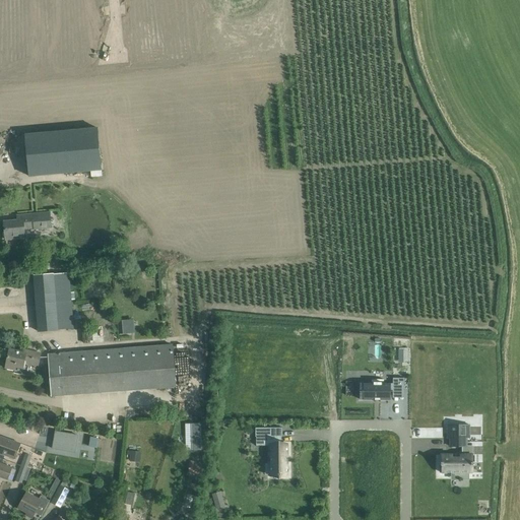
[(98,128),(25,134),(29,176),(90,171),(90,177),(102,176),(98,128)]
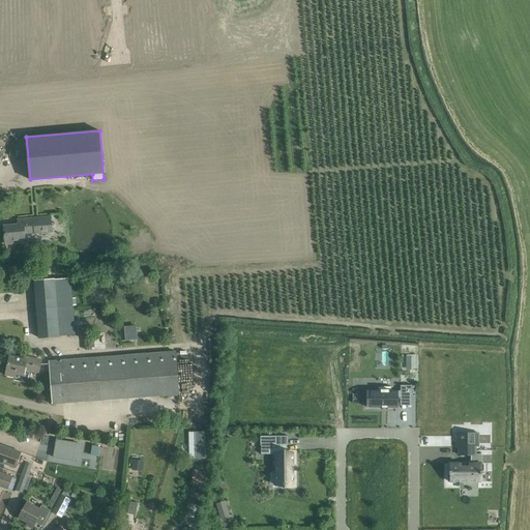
[(4,227),(5,243),(26,241),(25,232),(35,231),(35,234),(53,232),(51,216),(34,218),(18,219),(19,226),(4,227)]
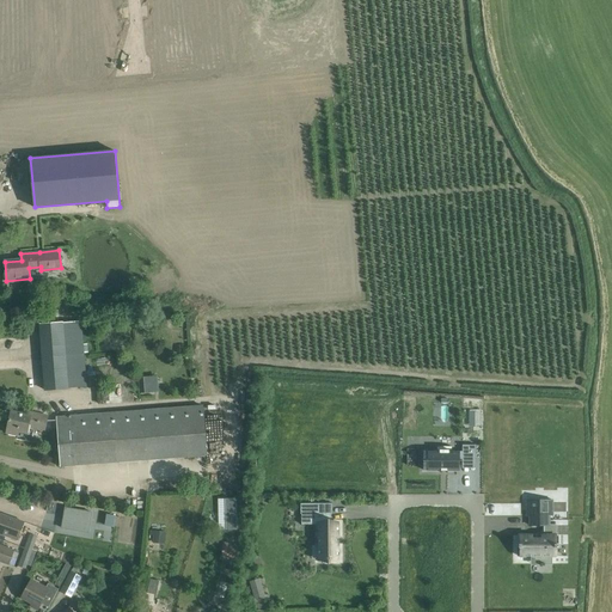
[(40,324),(46,390),(67,389),(67,387),(86,386),(84,353),(87,353),(87,343),(83,344),(81,322),(73,322),(72,310),(62,310),(63,323),(40,324)]
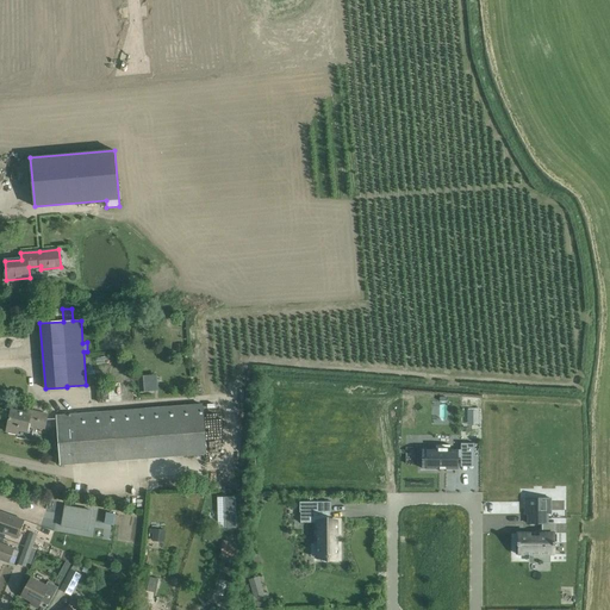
[(157,374),(138,377),(139,392),(159,391),(157,374)]
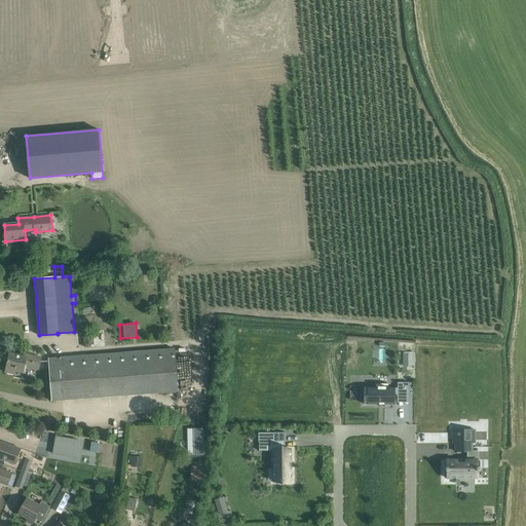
[(175,348),(49,359),(52,401),(178,391),(175,348)]
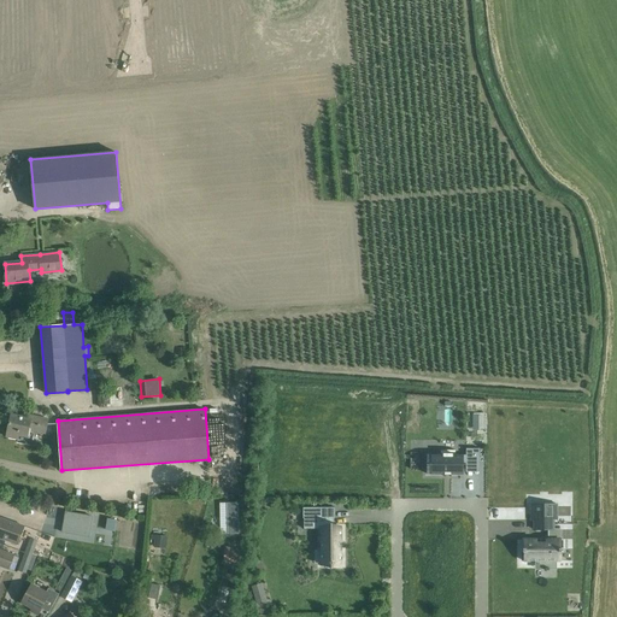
[(11,415),(7,435),(18,438),(19,434),(27,436),(29,429),(45,433),(47,419),(28,415),(27,418),(11,415)]
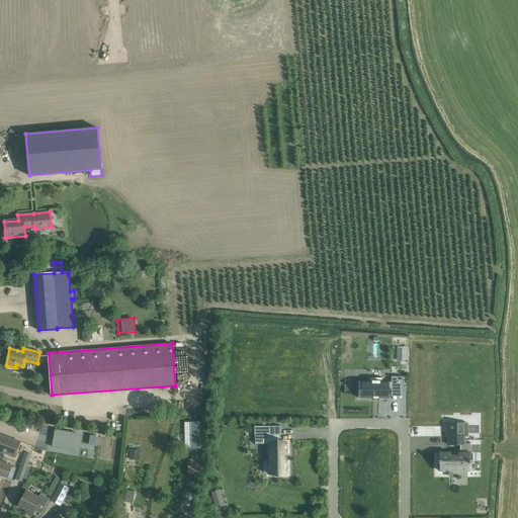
[(358,386),(358,398),(389,399),(389,389),(393,389),(393,385),(403,385),(403,376),(392,376),(392,381),(382,381),(382,377),(369,377),(369,381),(361,381),(360,386),(358,386)]
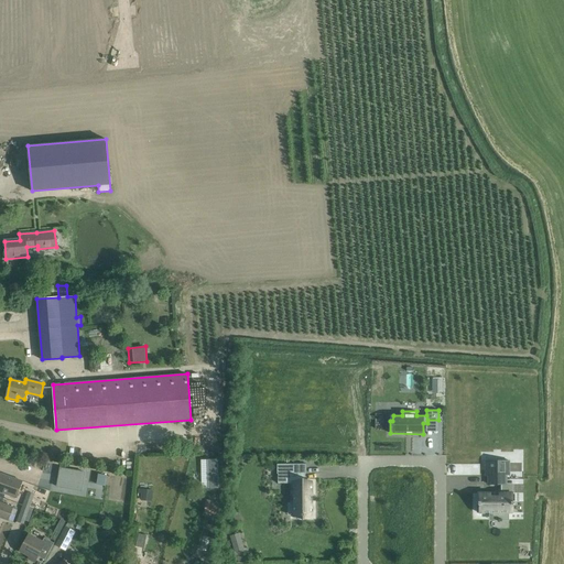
[(478,501),(478,505),(478,512),(513,512),(513,505),(513,501),(513,492),(512,492),(512,484),(506,484),(506,475),(509,475),(509,461),(486,461),(486,475),(488,475),(488,484),(501,484),(501,492),(499,492),(499,496),(491,496),(491,492),(478,492),(478,501)]
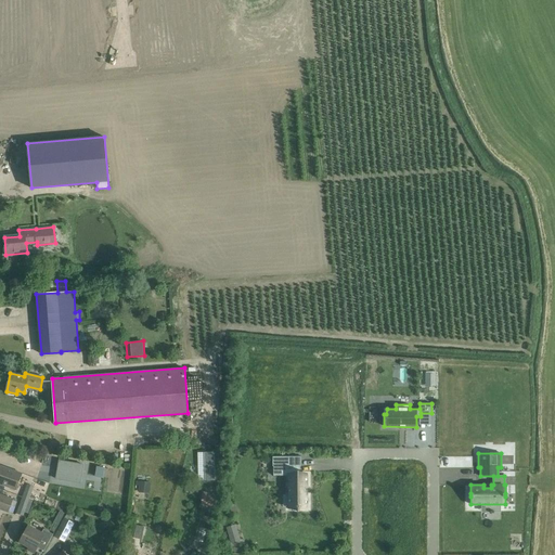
[(300,456),(272,456),(272,466),(273,466),(273,476),(288,475),(288,507),(307,507),(307,492),(306,492),(306,488),(307,488),(307,474),(300,474),(300,466),(300,456)]
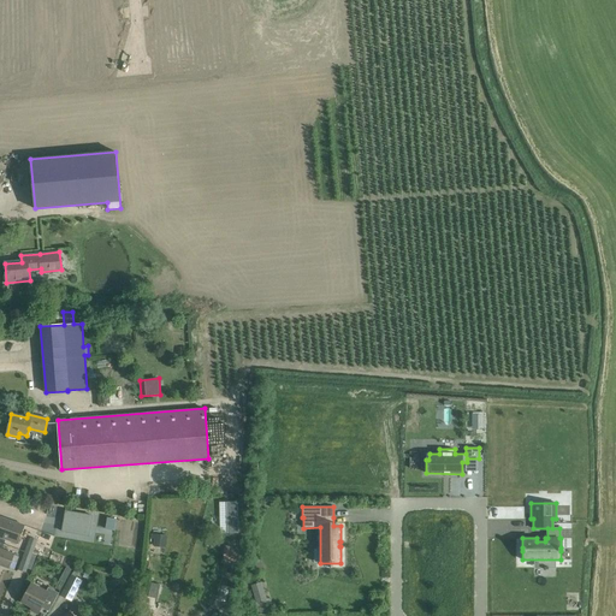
[(65,511),(61,531),(82,534),(84,525),(90,525),(92,515),(65,511)]
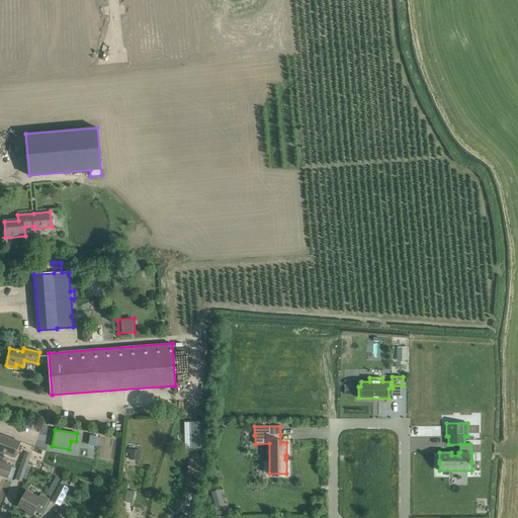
[(187,451),(198,453),(202,433),(190,431),(187,451)]
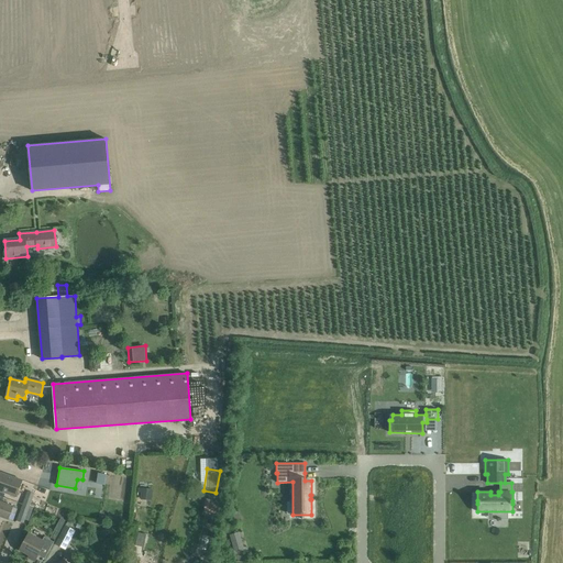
[(4,493),(17,497),(23,481),(0,472),(0,496),(3,497),(4,493)]
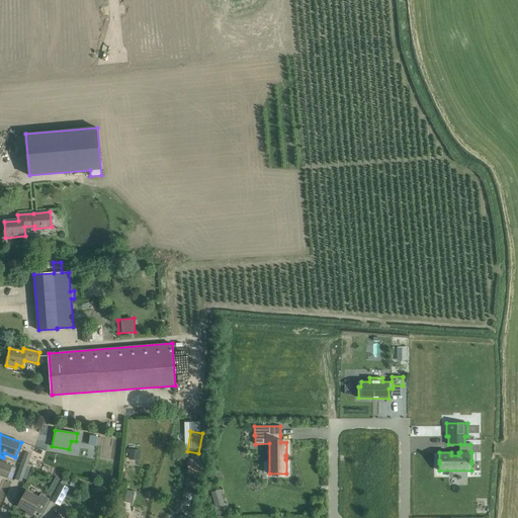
[(126,449),(126,453),(130,453),(128,459),(139,460),(141,450),(126,449)]
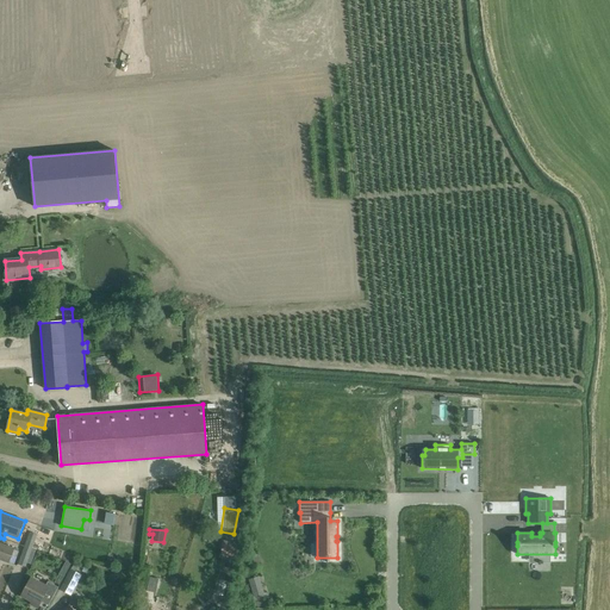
[(30,533),(25,546),(32,548),(36,535),(30,533)]
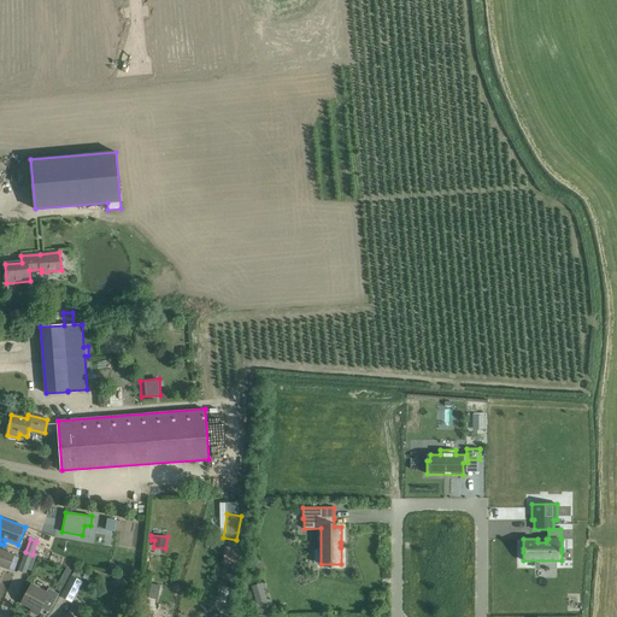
[(15,571),(19,557),(15,556),(15,554),(5,551),(1,550),(4,545),(0,544),(0,565),(0,566),(15,571)]
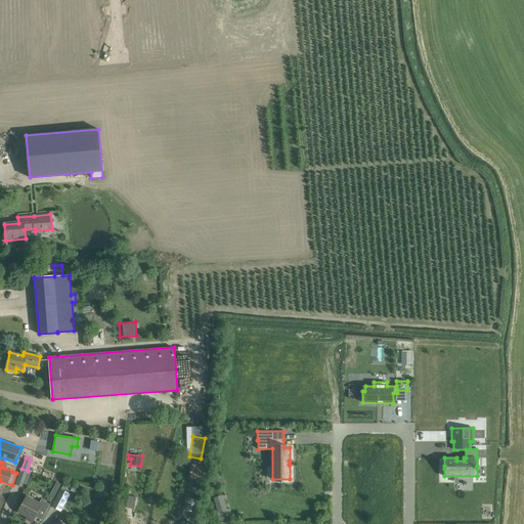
[(37,465),(35,471),(40,473),(43,467),(37,465)]
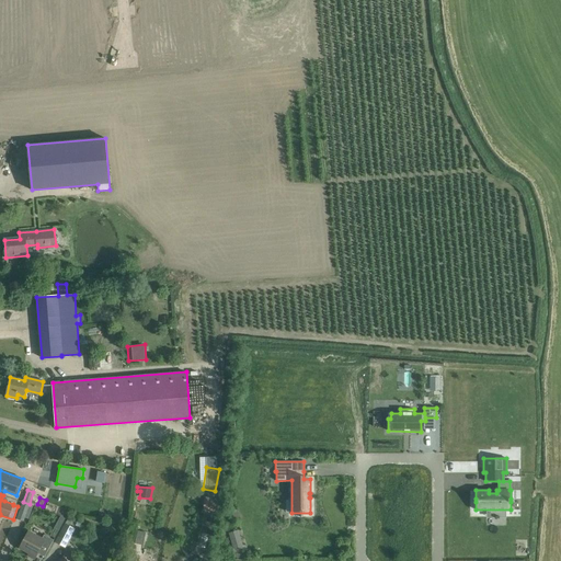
[(205,499),(203,511),(217,514),(219,501),(205,499)]
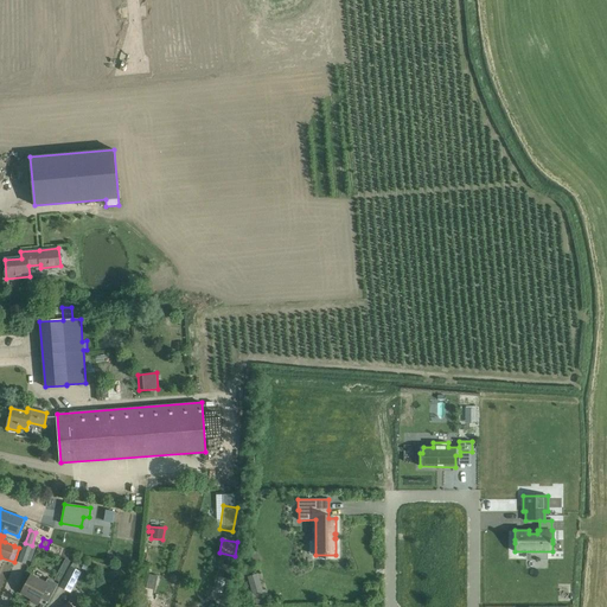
[(25,543),(19,561),(25,563),(32,545),(25,543)]
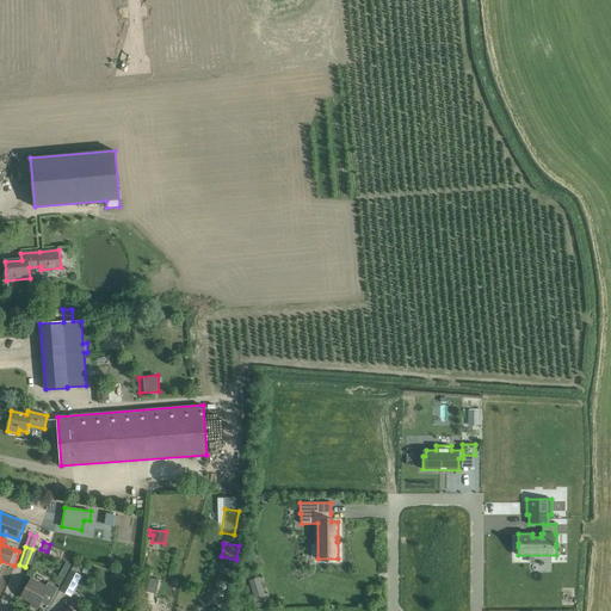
[(59,575),(63,578),(72,565),(66,562),(59,575)]
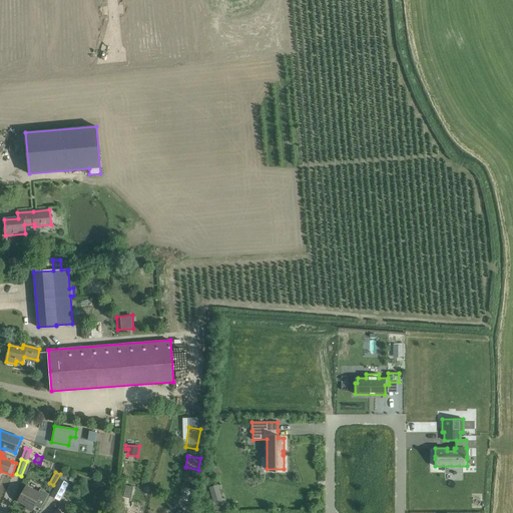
[(59,479),(50,495),(59,500),(68,484),(59,479)]
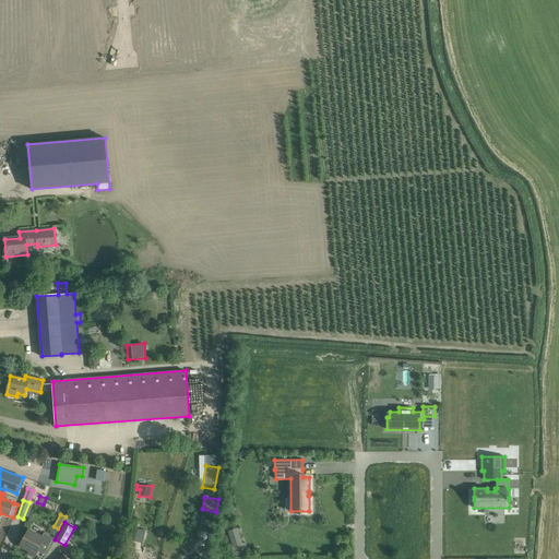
[(238,527),(228,531),(233,547),(242,544),(238,527)]
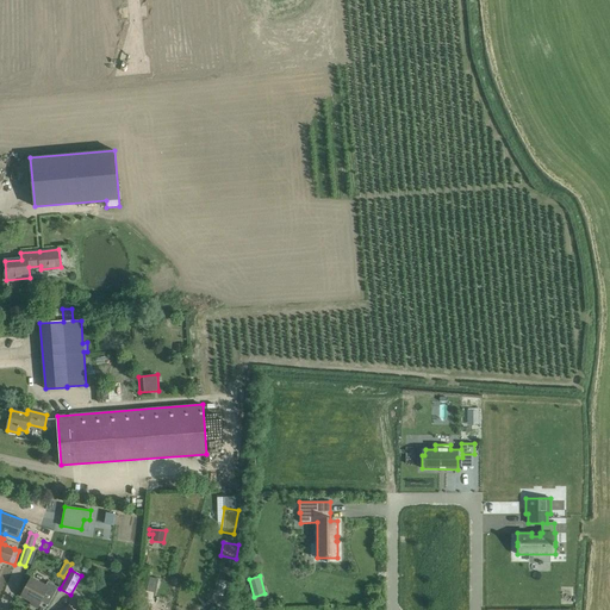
[(31,578),(26,585),(22,596),(36,603),(35,607),(37,608),(41,602),(49,605),(54,595),(58,587),(48,582),(45,585),(31,578)]
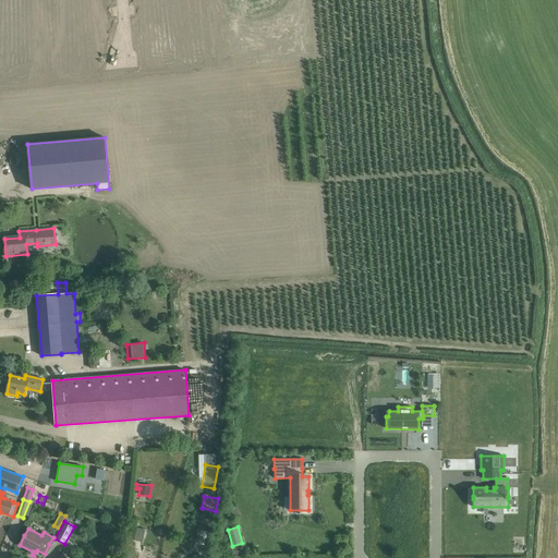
[(201,530),(197,543),(205,545),(208,532),(201,530)]
